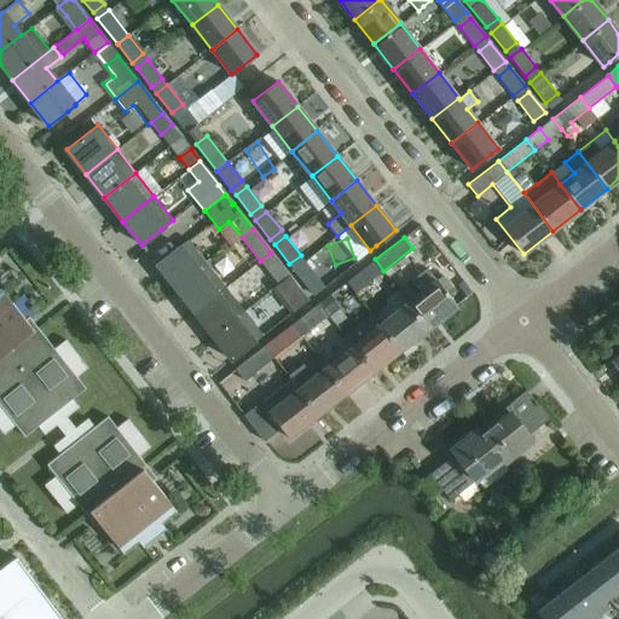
[(175,288),(202,267),(207,264),(187,239),(175,249),(156,264),(175,288)]
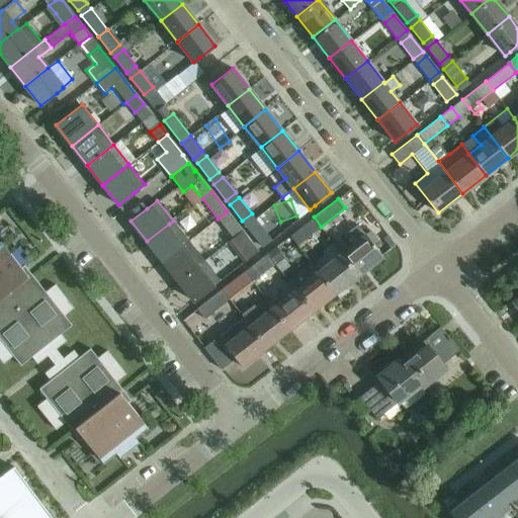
[(234,238),(243,231),(227,211),(218,219),(233,237),(234,238)]
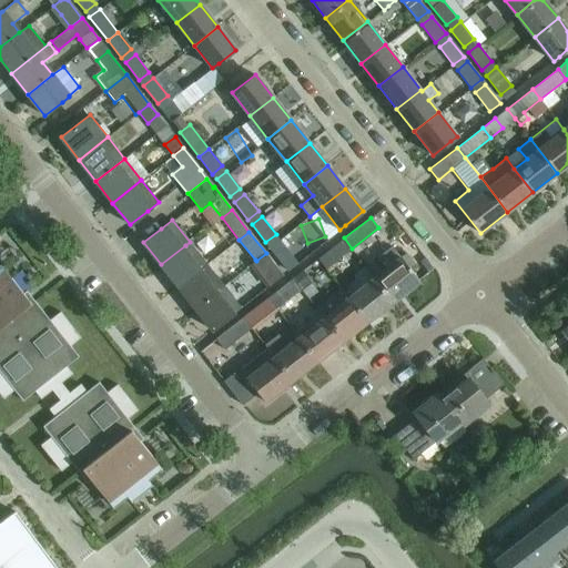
[(281,240),(270,247),(284,265),(294,257),(281,240)]
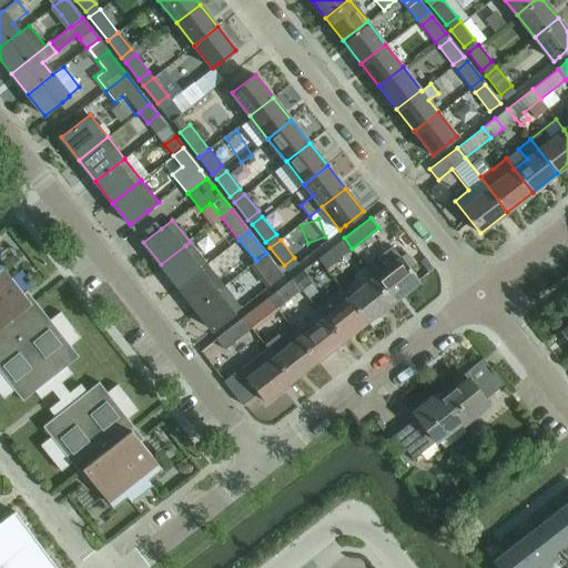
[(179,286),(208,264),(190,242),(185,245),(161,264),(179,286)]
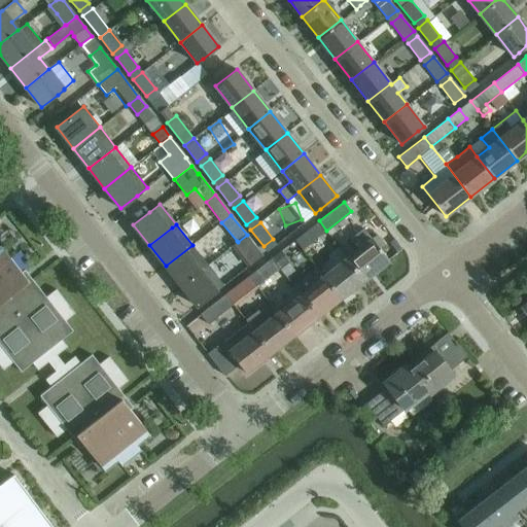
[(372,238),(363,227),(349,239),(357,250),(347,257),(364,280),(389,260),(372,238)]
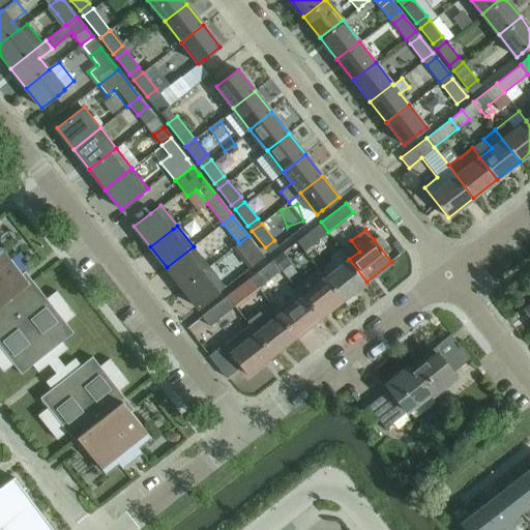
[(308,231),(296,241),(303,251),(317,241),(308,231)]
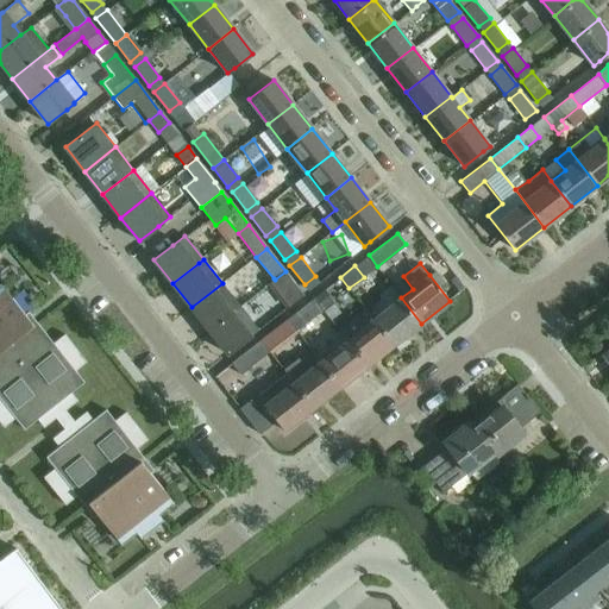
[(303,294),(286,271),(275,280),(274,278),(270,282),(288,306),(303,294)]
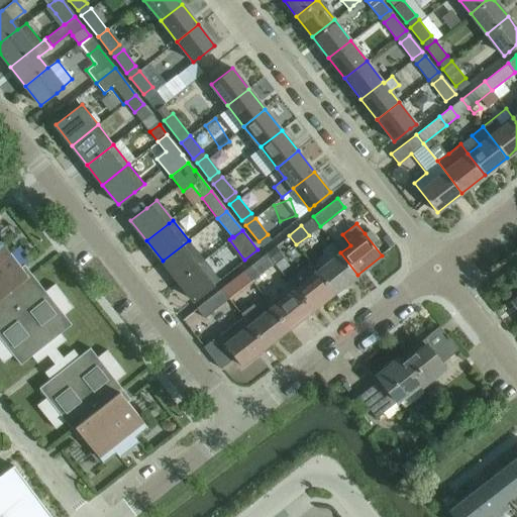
[(27,276),(0,240),(0,286),(55,355),(59,352),(56,347),(66,339),(60,332),(72,324),(64,314),(73,307),(55,284),(45,291),(31,273),(27,276)]
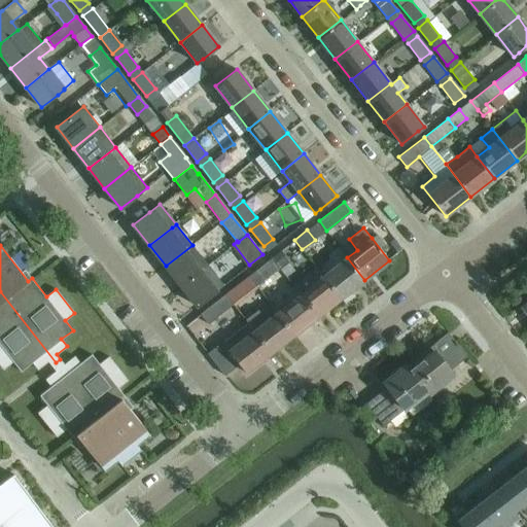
[(181,286),(208,265),(192,245),(166,266),(181,286)]
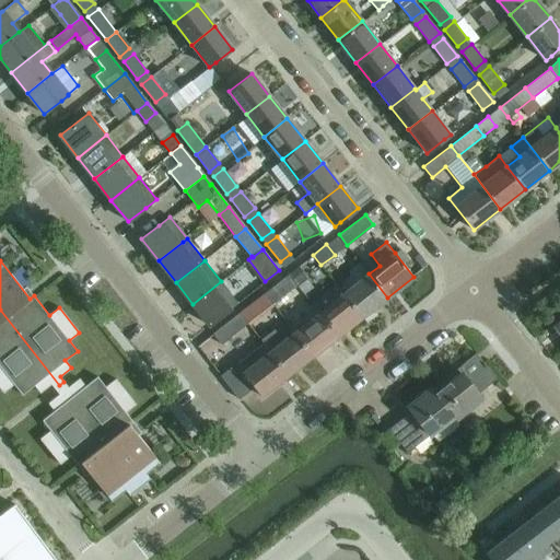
[(307,277),(299,266),(289,273),(298,283),(299,284),(307,277)]
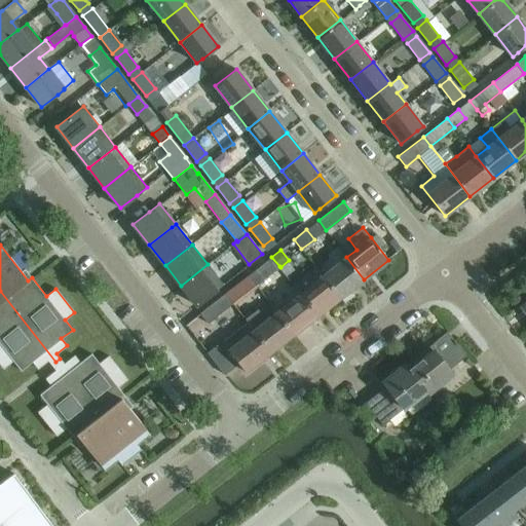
[(341,297),(364,279),(346,257),(324,275),(341,297)]
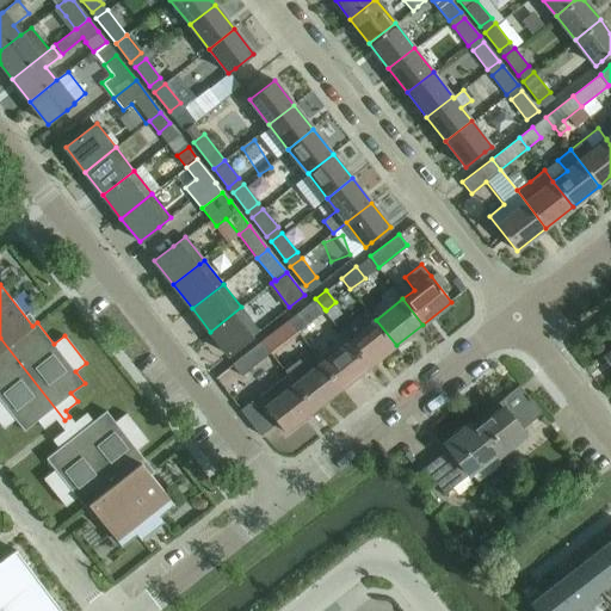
[(228,355),(245,341),(259,329),(241,307),(210,332),(228,355)]
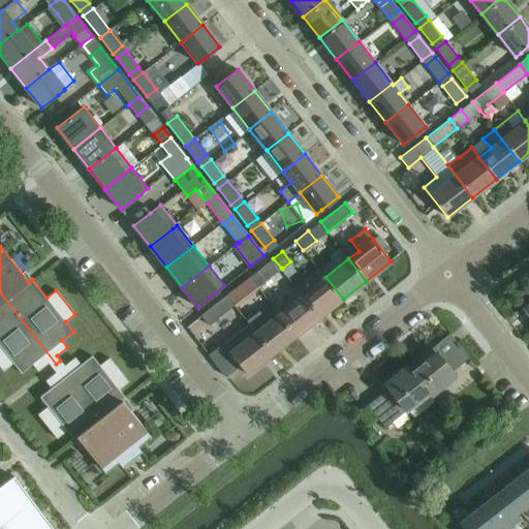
[(261,267),(250,276),(257,286),(269,277),(261,267)]
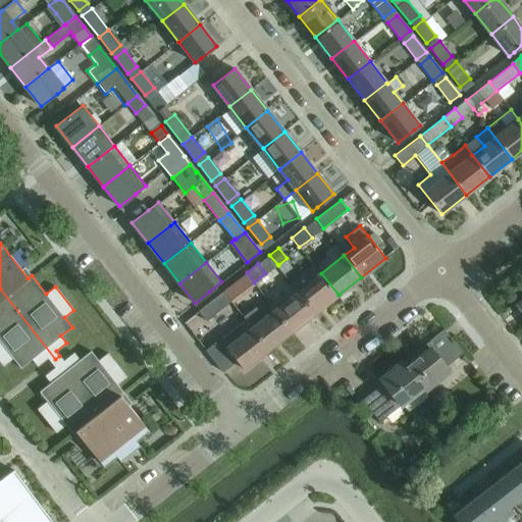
[(320,273),(314,265),(291,283),(298,292),(315,313),(338,295),(321,273),(320,273)]
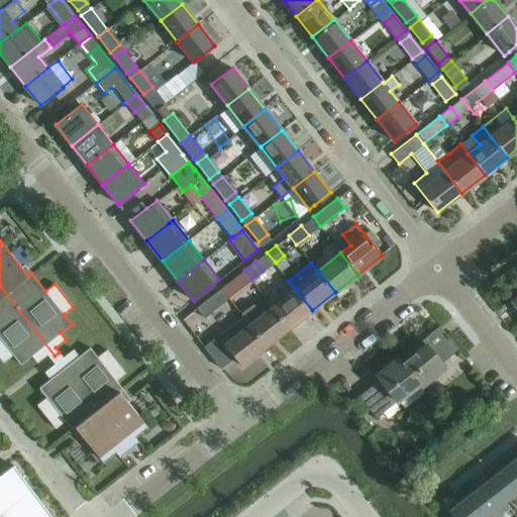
[(228,298),(251,280),(244,270),(221,288),(228,298)]
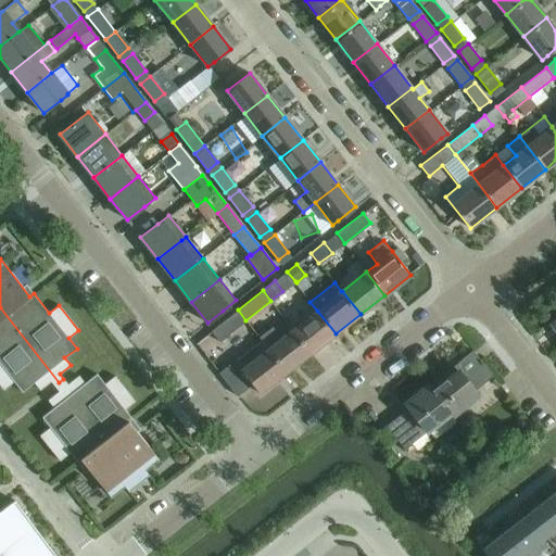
[(59,382),(0,307),(0,384),(3,390),(14,381),(22,392),(34,382),(39,390),(51,381),(54,386),(59,382)]
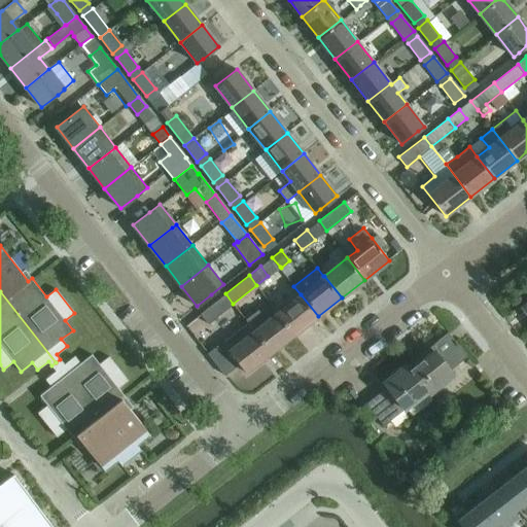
[(207,324),(223,311),(233,304),(225,293),(200,314),(207,324)]
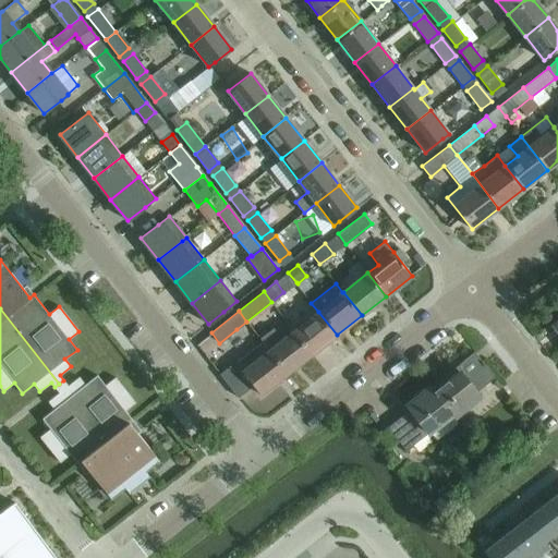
[(312,354),(337,335),(318,312),(293,330),(312,354)]
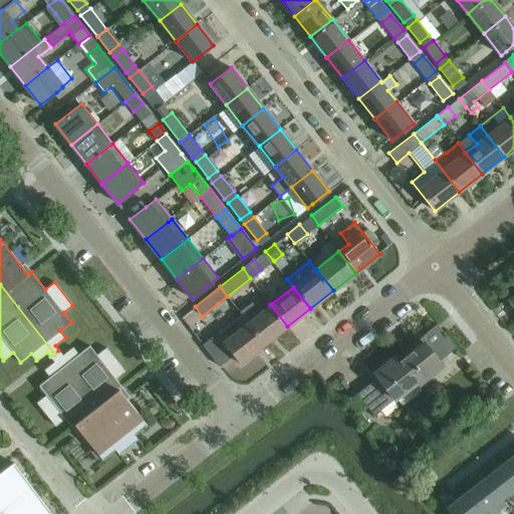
[(260,313),(252,302),(239,311),(242,315),(264,344),(287,326),(270,304),(260,313)]
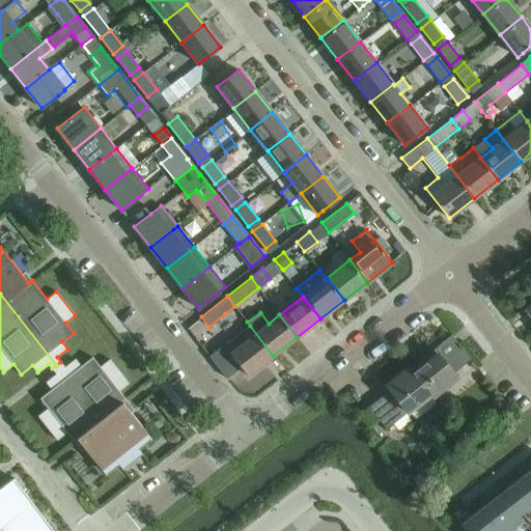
[(250,326),(224,345),(248,375),(273,356),(255,332),(250,326)]
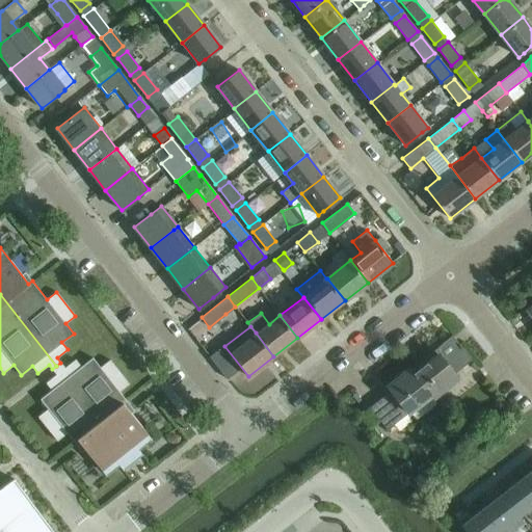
[(433,398),(457,378),(453,373),(471,358),(452,335),(433,349),(437,354),(415,372),(415,373),(433,398)]
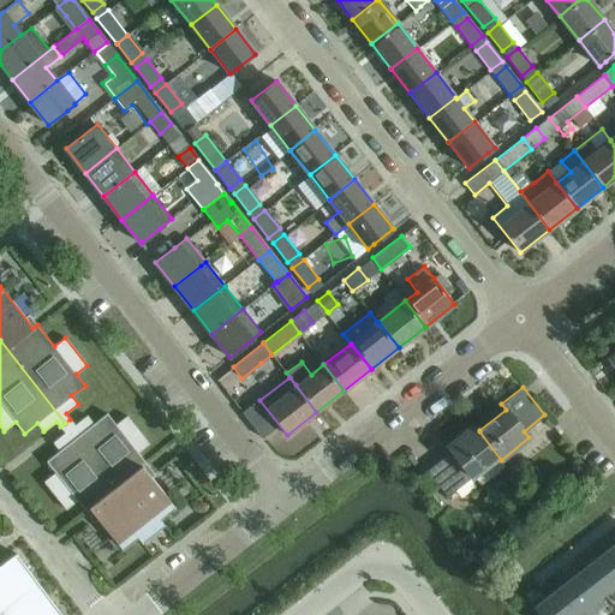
[(115,424),(107,413),(94,424),(87,416),(75,425),(70,419),(65,423),(154,535),(165,526),(160,520),(175,508),(143,466),(147,464),(138,453),(149,443),(127,416),(115,424)]
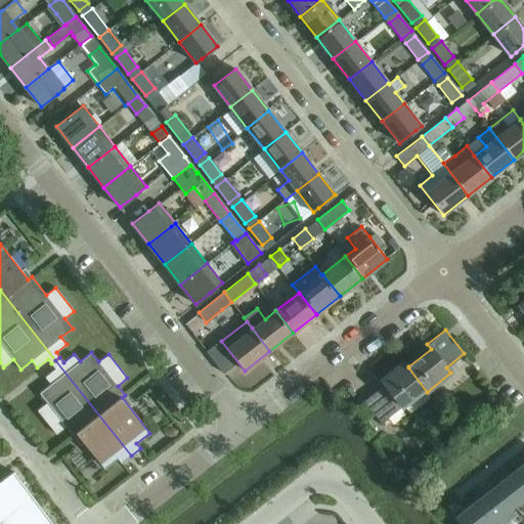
[(131,455),(55,360),(51,363),(55,368),(45,377),(50,384),(39,393),(47,402),(37,410),(56,434),(66,427),(74,436),(77,433),(104,469),(118,459),(121,463),(131,455)]
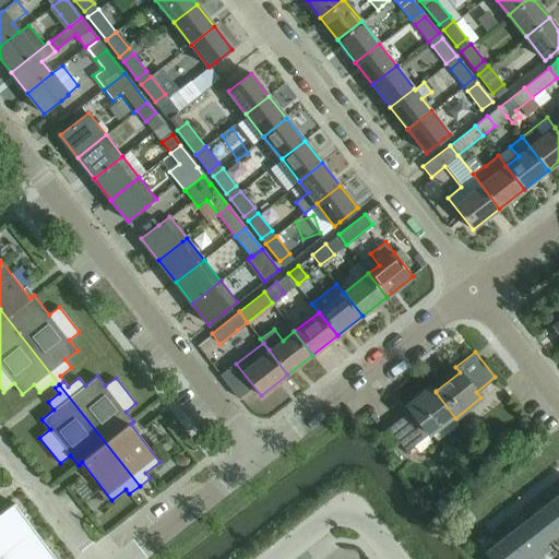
[(435,438),(458,420),(455,418),(436,392),(436,391),(431,387),(407,405),(412,411),(389,429),(402,445),(406,452),(429,433),(430,432),(435,438)]
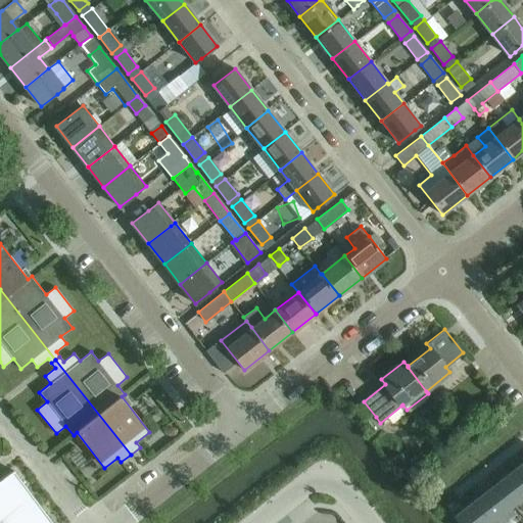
[(513,505),(522,496),(522,473),(518,467),(496,483),(513,505)]
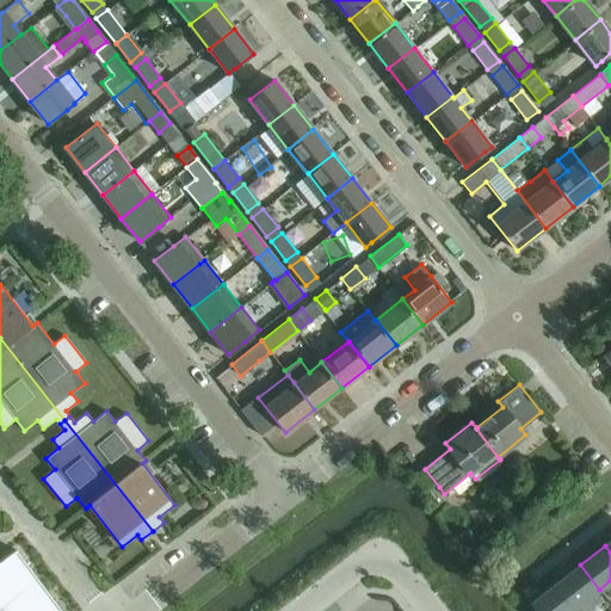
[(61,610),(16,549),(0,561),(0,610),(61,610)]
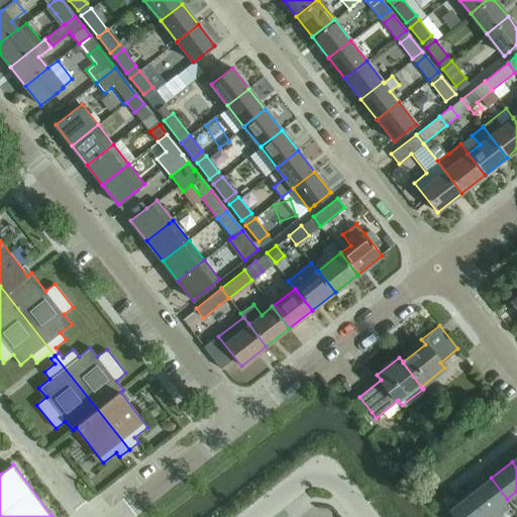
[(487,515),(507,499),(491,478),(470,494),(487,515)]
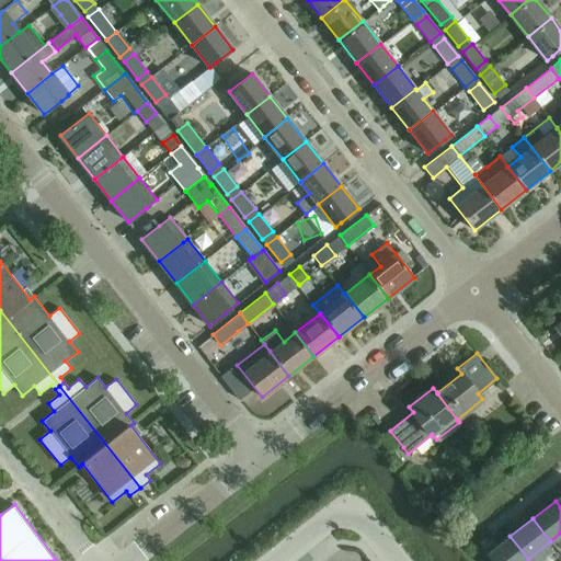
[(492,560),(524,560),(528,559),(510,536),(487,553),(492,560)]
